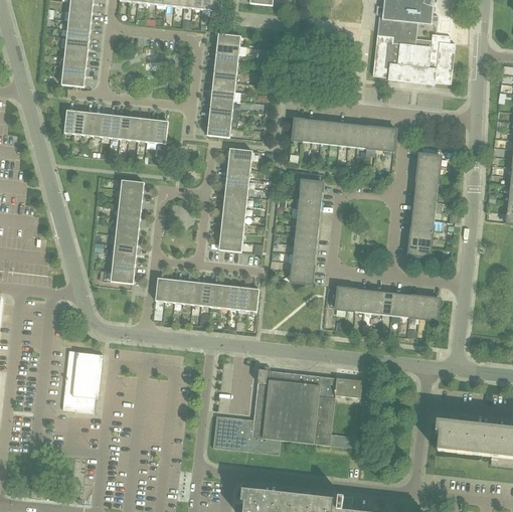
[(69,0),(68,9),(91,12),(92,3),(69,0)]
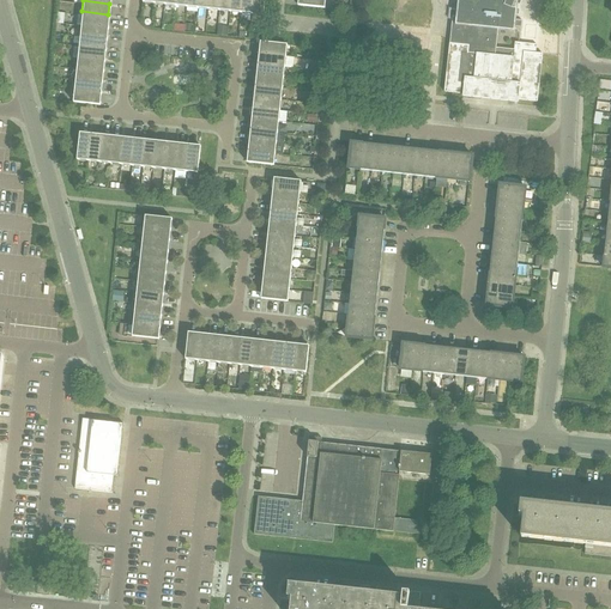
[(229,0),(228,8),(239,10),(240,0),(229,0)]
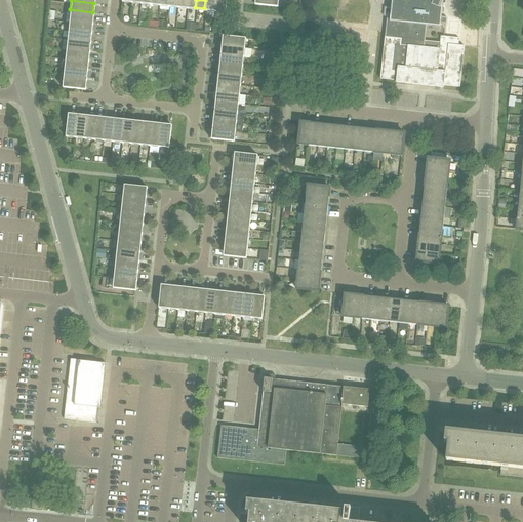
[(205,0),(204,8),(214,9),(214,0),(205,0)]
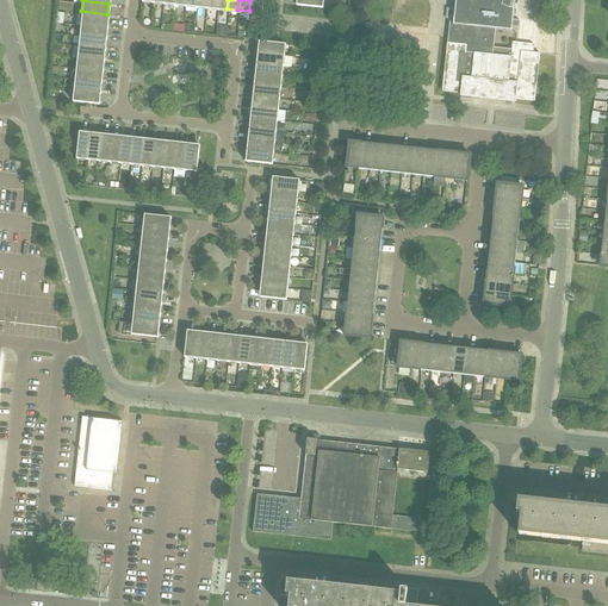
[(249,0),(249,11),(260,12),(261,0),(249,0)]
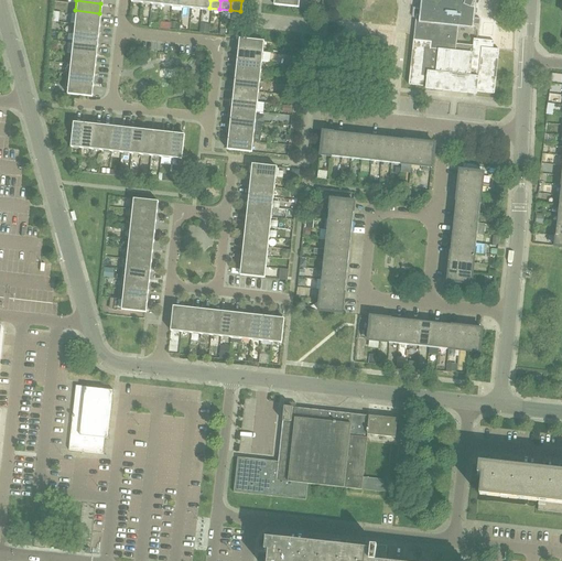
[(419,0),(418,6),(411,6),(411,14),(414,14),(407,82),(423,83),(423,86),(474,92),(475,92),(475,89),(493,90),(497,46),(490,45),(492,38),(472,36),(471,44),(454,42),(456,24),(472,27),(472,22),(477,22),(478,17),(473,15),(474,0),(419,0)]
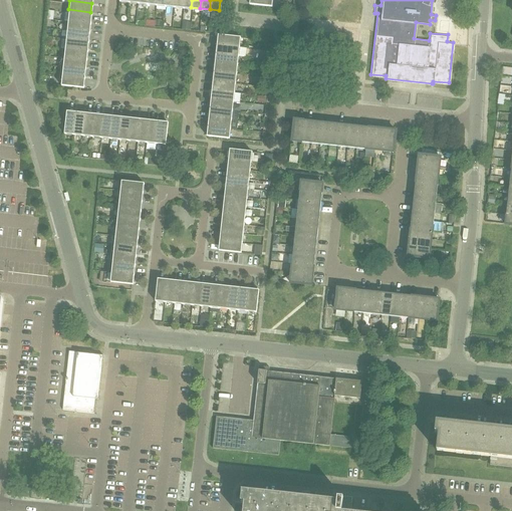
[(89,21),(90,12),(68,9),(67,19),(89,21)]
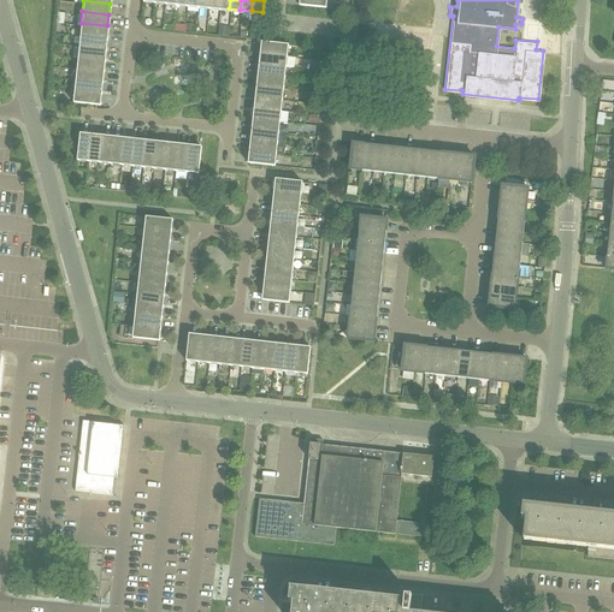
[(218,22),(217,31),(226,33),(228,23),(218,22)]
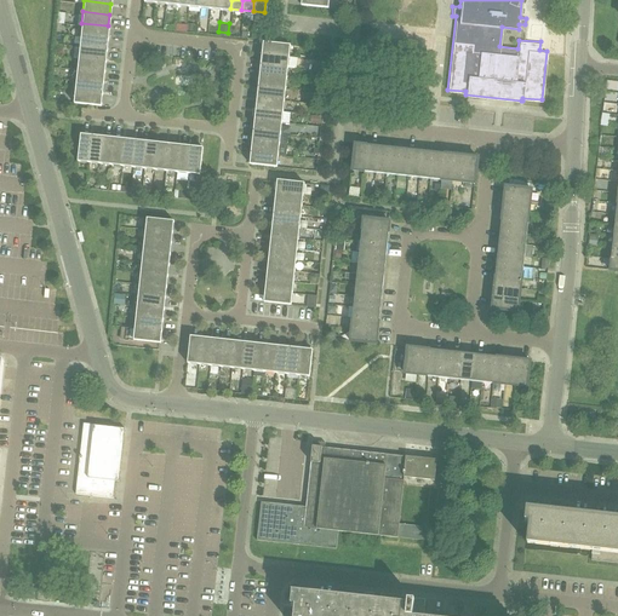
[(107,36),(108,26),(81,23),(79,34),(107,36)]
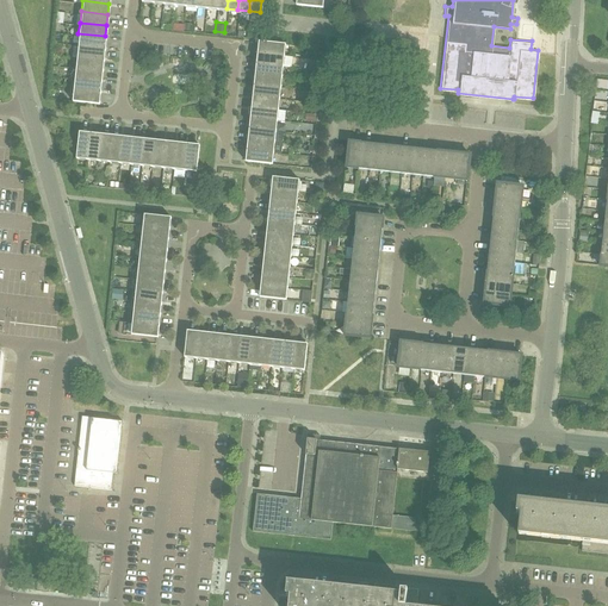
[(105,36),(78,33),(76,44),(104,47),(105,36)]
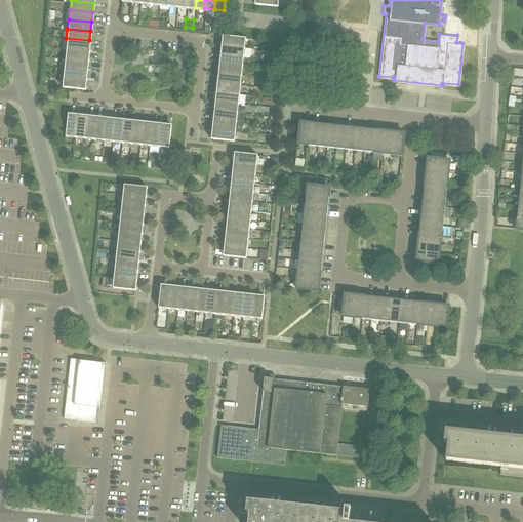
[(219,42),(243,45),(244,36),(220,33),(219,42)]
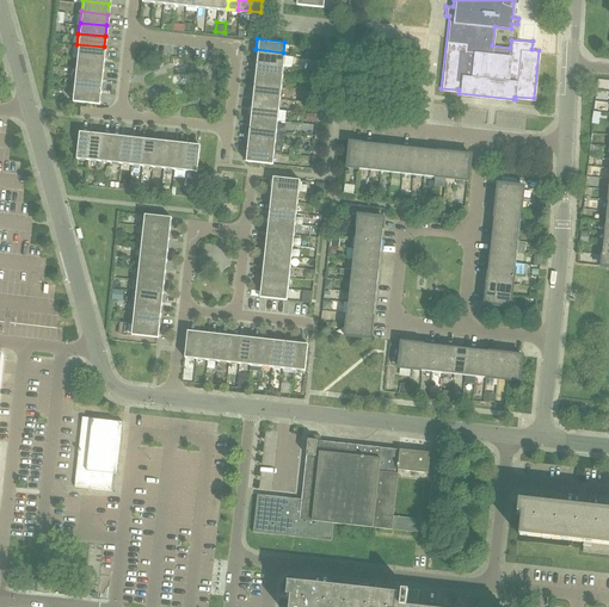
[(103,57),(104,47),(77,44),(75,55),(103,57)]
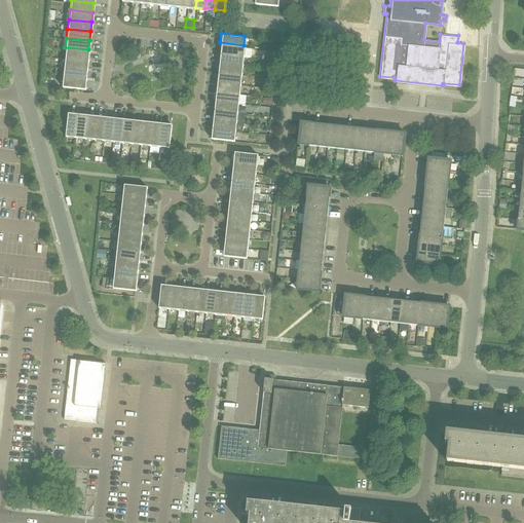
[(220,42),(219,52),(242,54),(244,45),(220,42)]
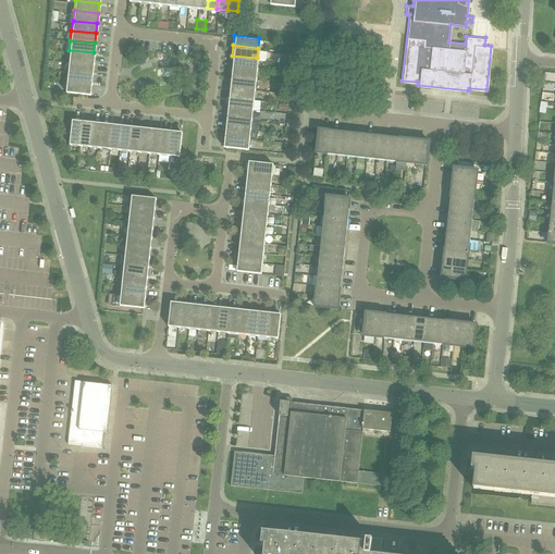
[(68,60),(93,63),(94,52),(69,50),(68,60)]
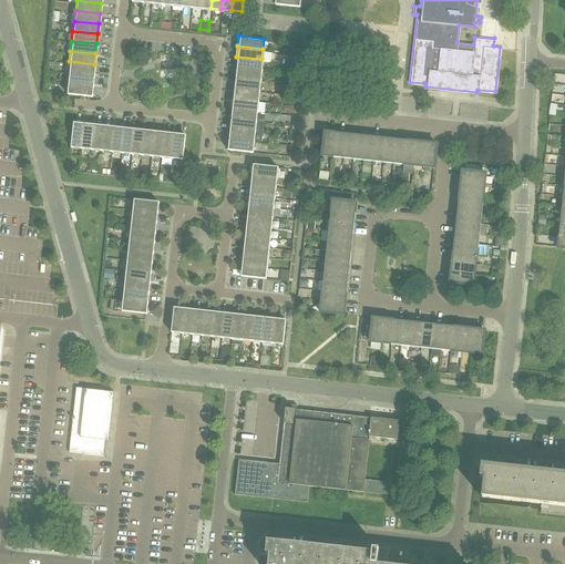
[(236,57),(235,67),(260,69),(262,59),(236,57)]
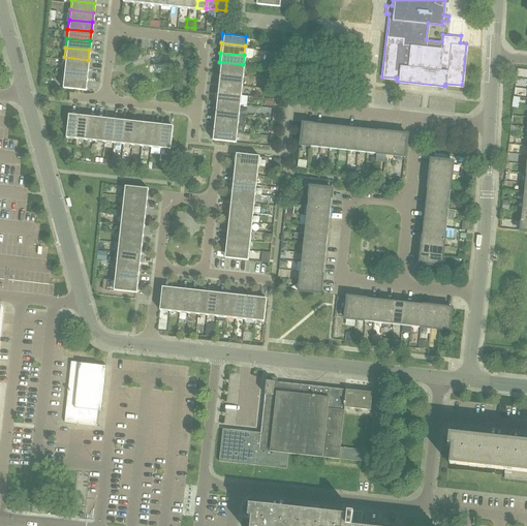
[(87,69),(88,60),(64,57),(63,66),(87,69)]
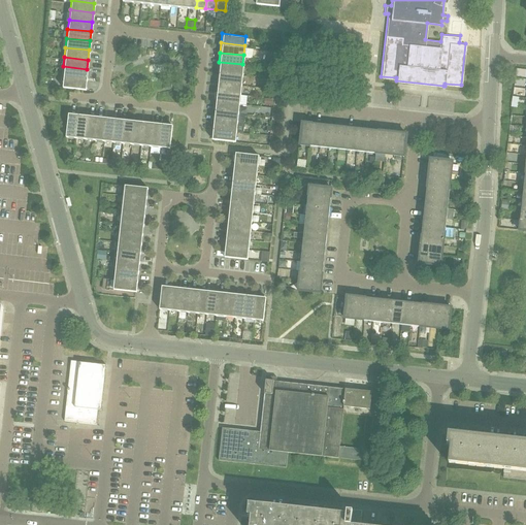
[(242,64),(219,62),(218,71),(241,73),(242,64)]
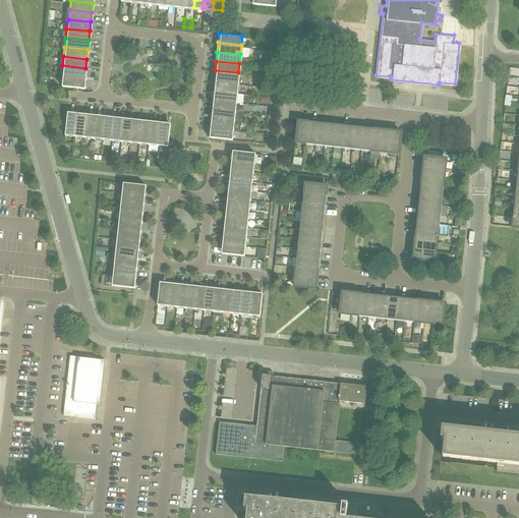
[(84,77),(85,68),(62,65),(61,74),(84,77)]
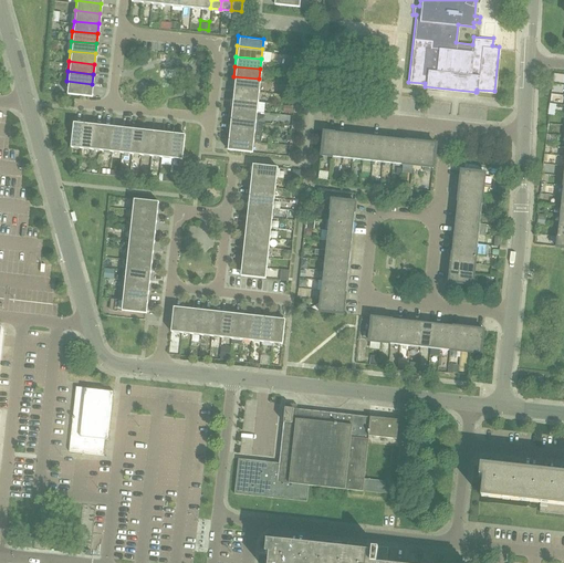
[(233,76),(232,86),(258,89),(259,79),(233,76)]
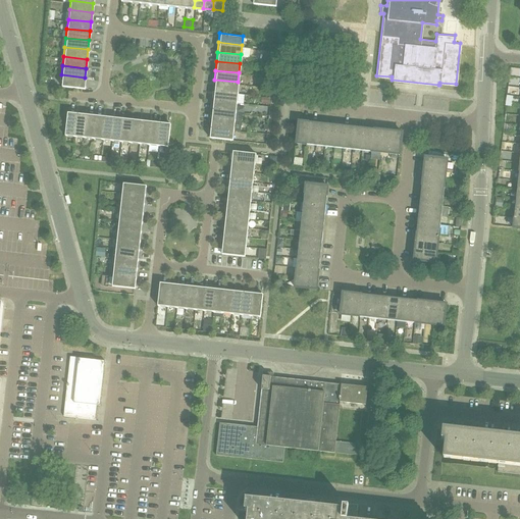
[(84,87),(85,78),(61,74),(60,85),(84,87)]
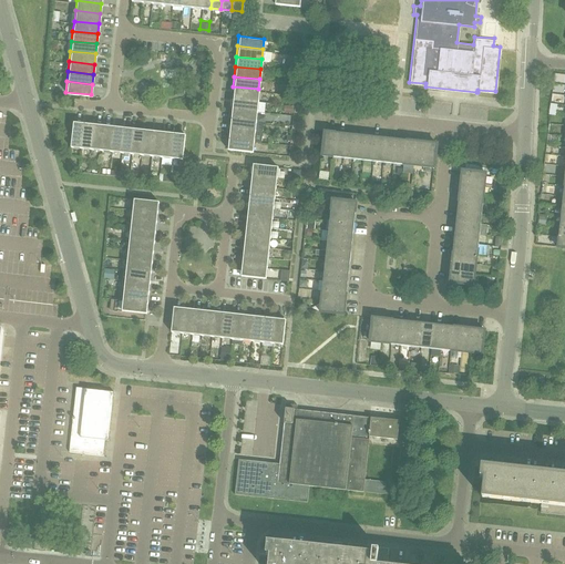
[(233,86),(232,96),(257,99),(258,89),(233,86)]
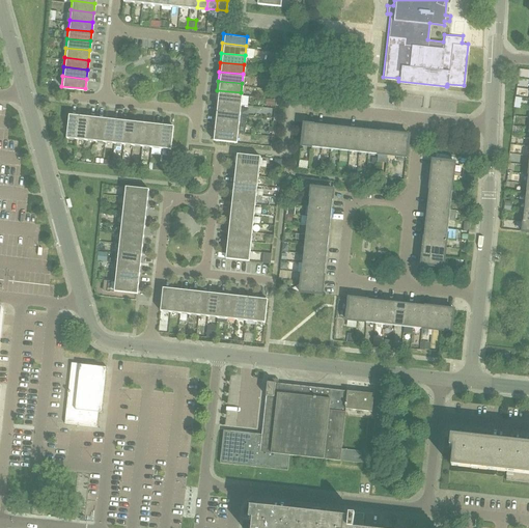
[(241,92),(217,90),(216,100),(240,103),(241,92)]
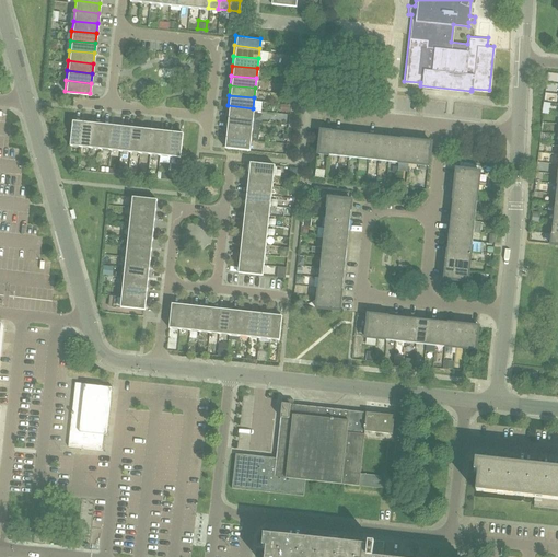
[(228,105),(227,115),(252,118),(253,108),(228,105)]
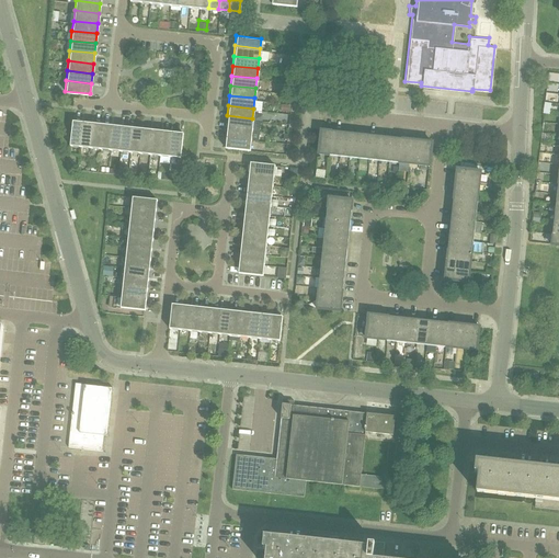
[(251,128),(252,118),(227,115),(226,125),(251,128)]
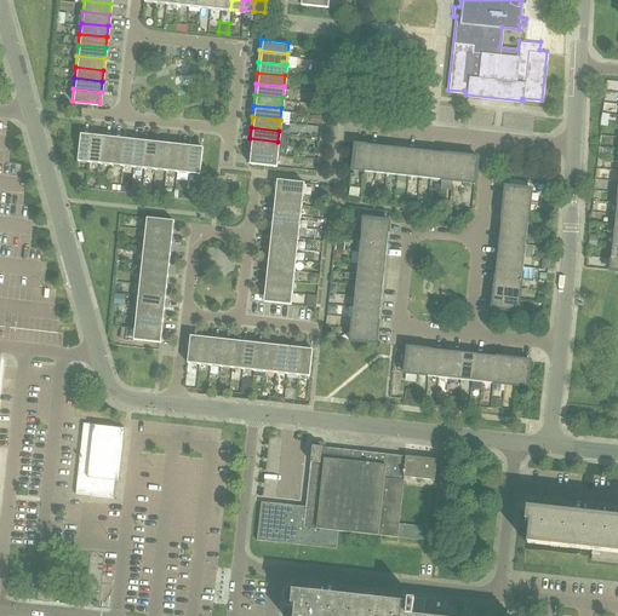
[(75,159),(86,160),(90,132),(79,131),(75,159)]
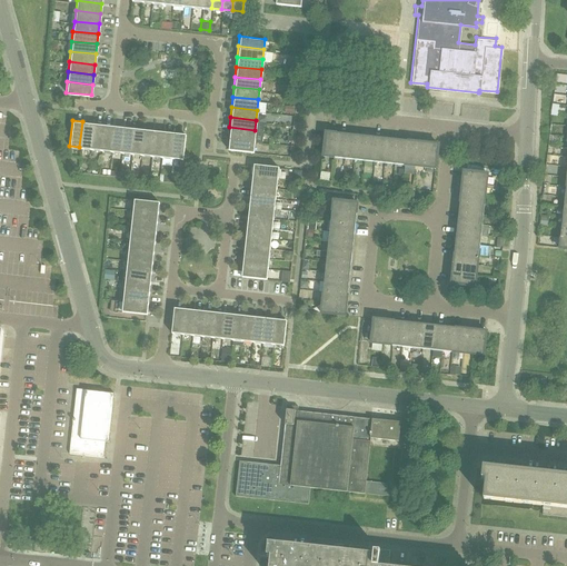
[(82,121),(79,147),(89,148),(92,122),(82,121)]
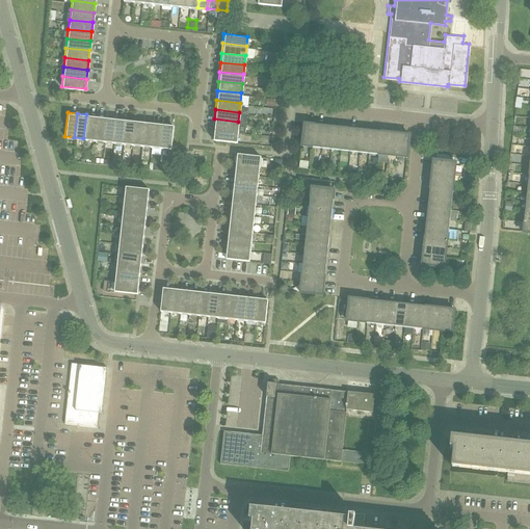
[(96,116),(86,114),(83,138),(94,139),(96,116)]
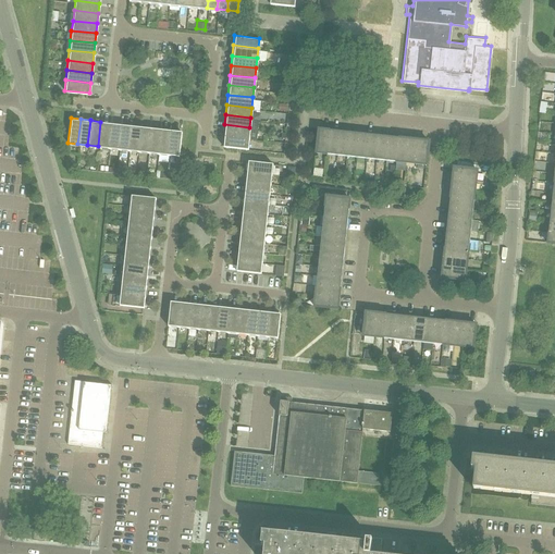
[(110,123),(100,122),(98,146),(108,147),(110,123)]
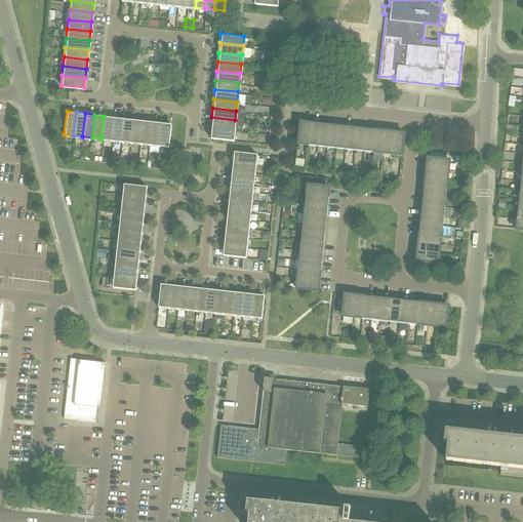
[(113,117),(104,116),(102,138),(111,139),(113,117)]
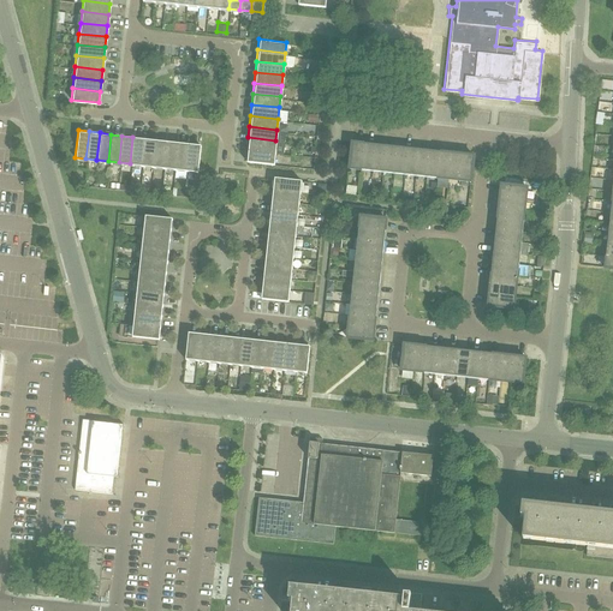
[(141,165),(144,138),(132,137),(130,163),(141,165)]
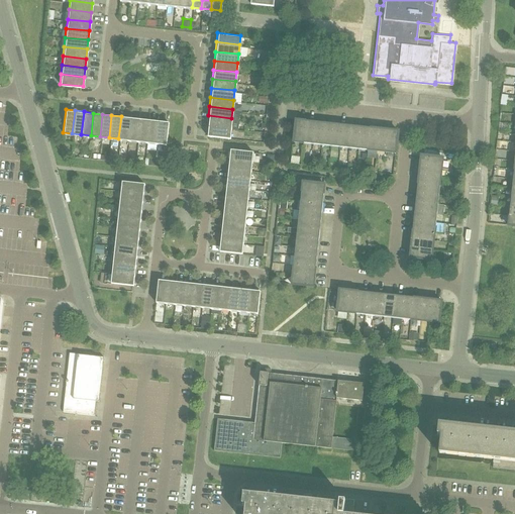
[(208,115),(207,124),(230,127),(231,118),(208,115)]
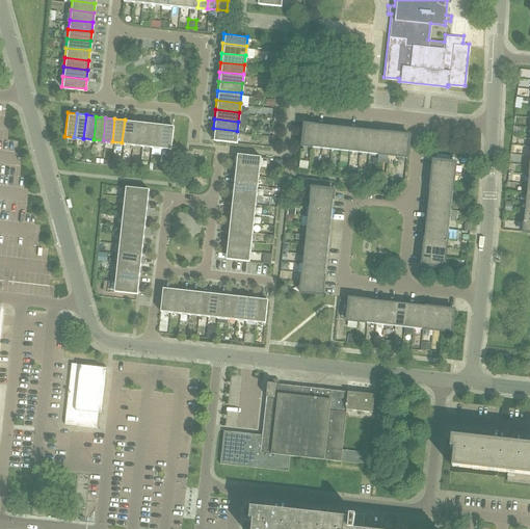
[(134,121),(125,120),(122,142),(131,143),(134,121)]
